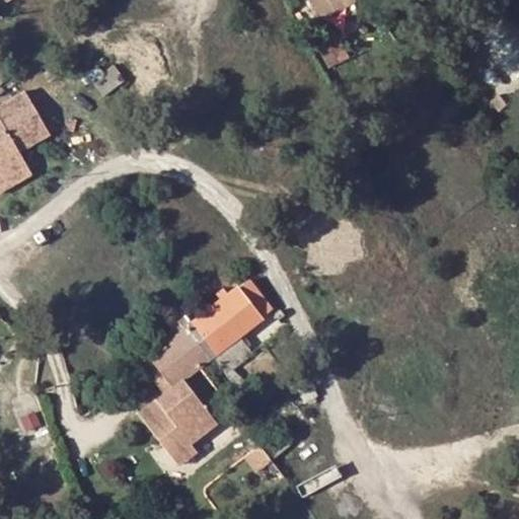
[(341,63),(325,35),(314,41),(329,69),(341,63)]
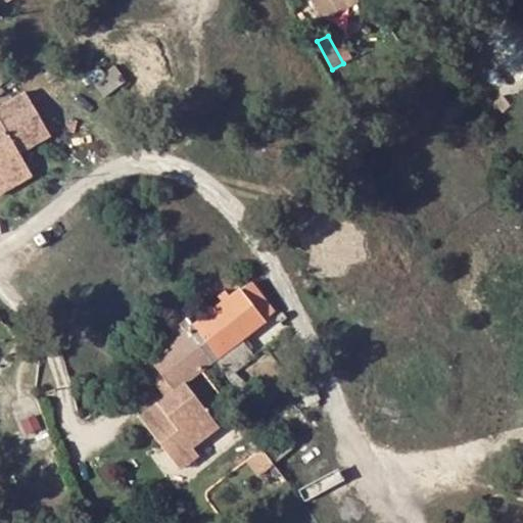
[(0,172),(22,159),(20,155),(51,137),(25,93),(0,107),(0,172)]
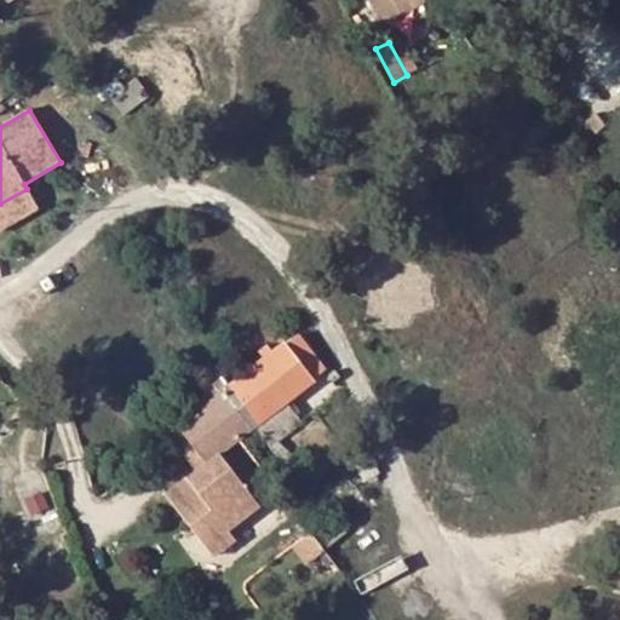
[(27,189),(0,204),(0,231),(39,210),(27,189)]
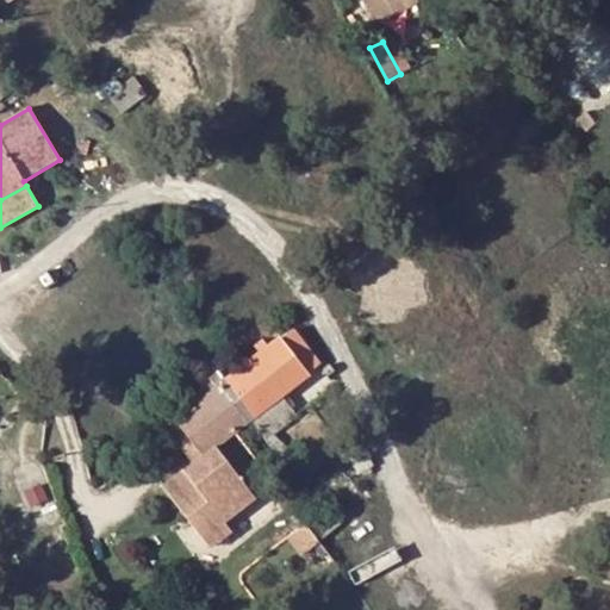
[(211,530),(223,522),(254,497),(216,448),(251,419),(268,439),(299,415),(284,396),(310,374),(306,372),(319,362),(292,327),(269,344),(265,337),(256,344),(262,352),(229,378),(221,367),(209,377),(217,387),(168,427),(195,461),(200,467),(188,478),(184,472),(162,487),(187,520),(198,512),(211,530)]
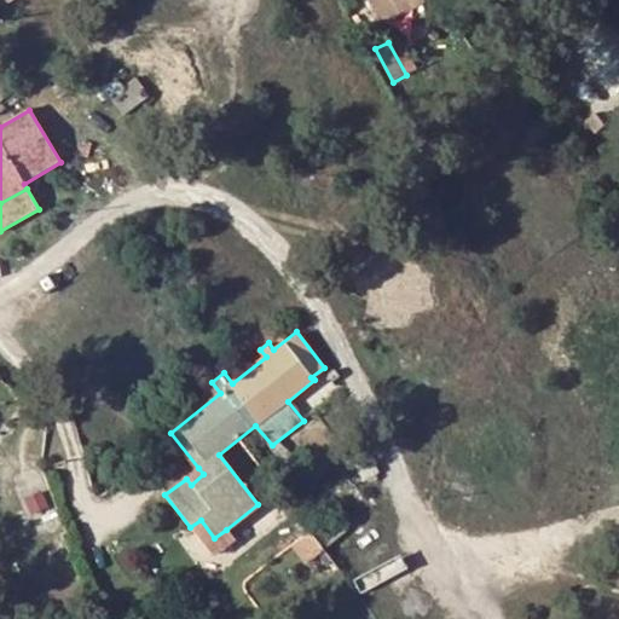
[(213,556),(235,539),(226,530),(214,538),(201,520),(190,527),(213,556)]
